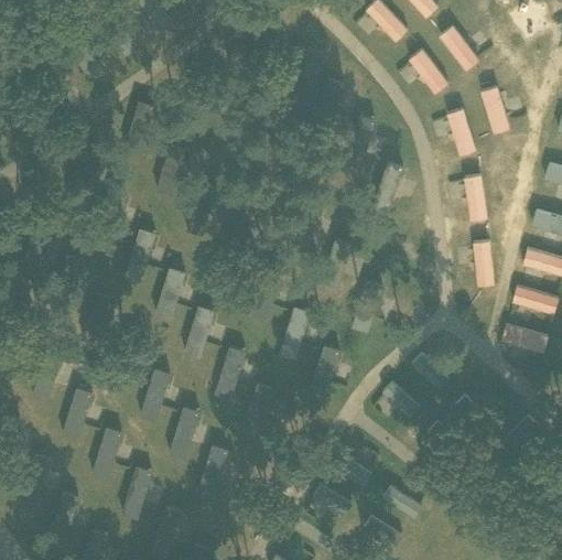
[(376,0),(366,9),(395,44),(410,32),(384,0),(376,0)]
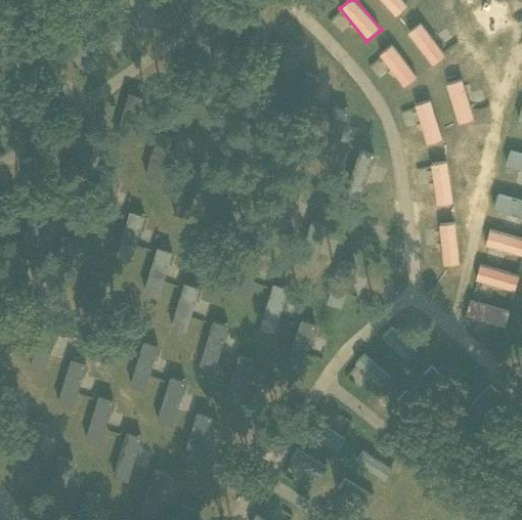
[(378,0),(395,17),(408,6),(402,0),(378,0)]
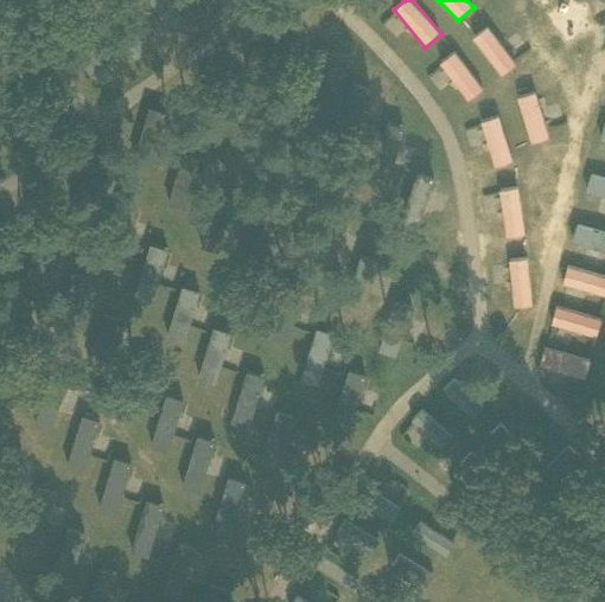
[(471,39),(498,78),(516,65),(488,26),(471,39)]
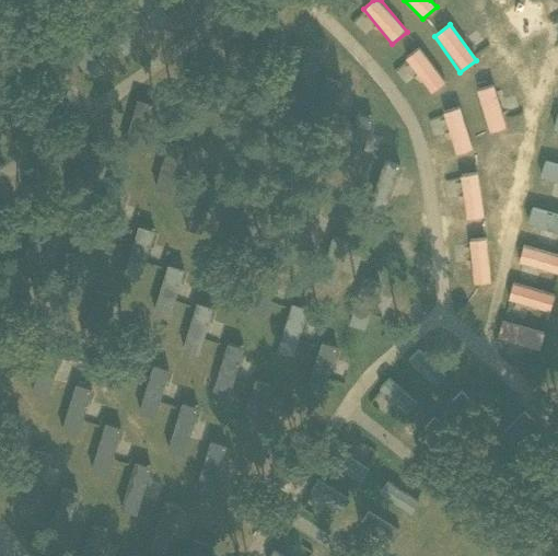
[(430,96),(448,85),(423,46),(406,57),(430,96)]
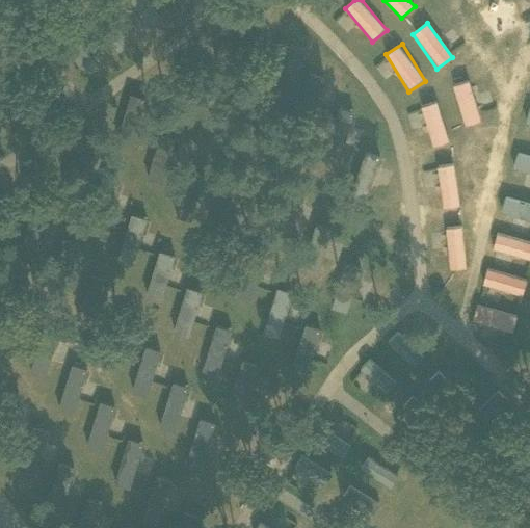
[(472,81),(453,85),(462,127),(481,123),(472,81)]
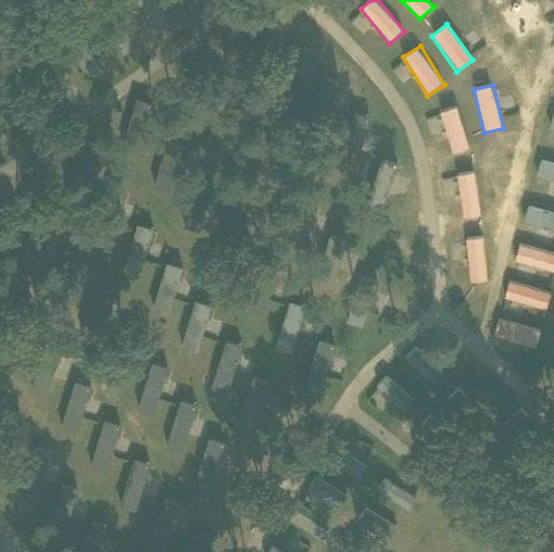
[(460,105),(439,112),(453,155),(474,149),(460,105)]
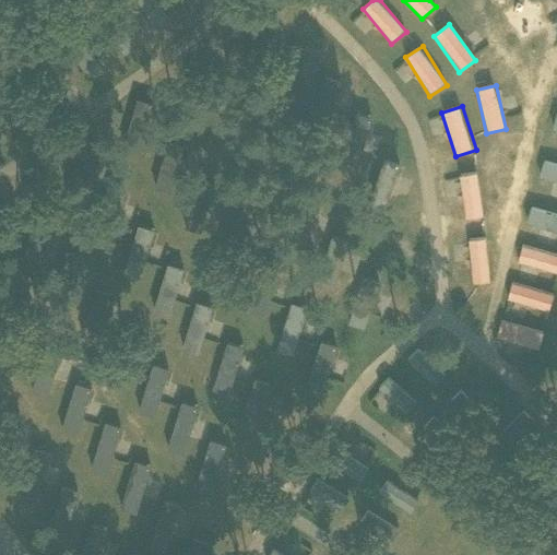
[(358,145),(360,146),(370,121),(356,116),(341,156),(352,161),(358,145)]
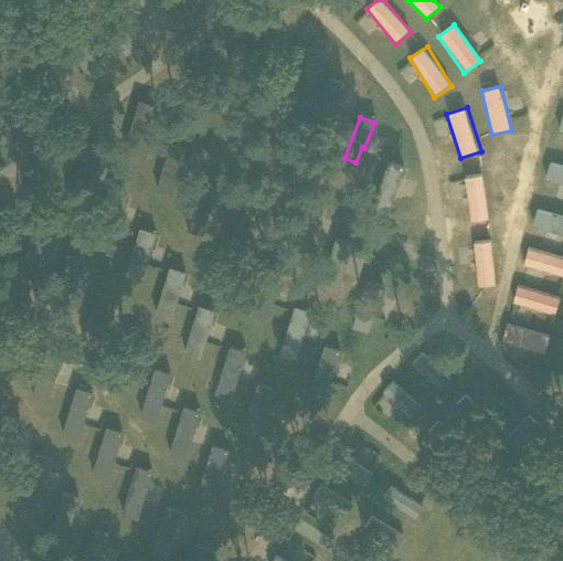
[(562,168),(546,167),(544,184),(562,187),(562,168)]
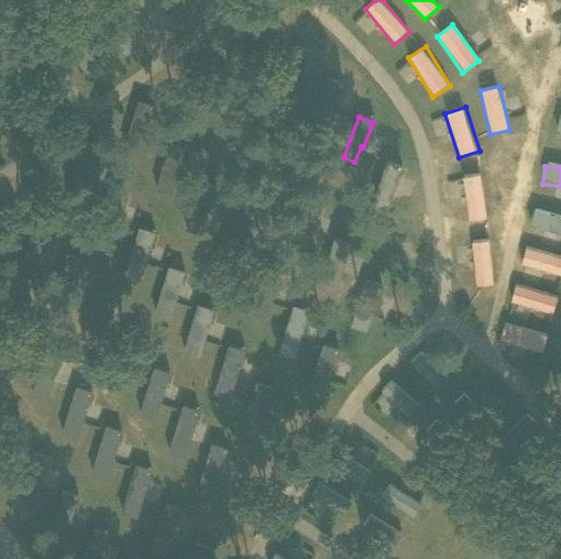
[(481,175),(462,178),(470,222),(488,219),(481,175)]
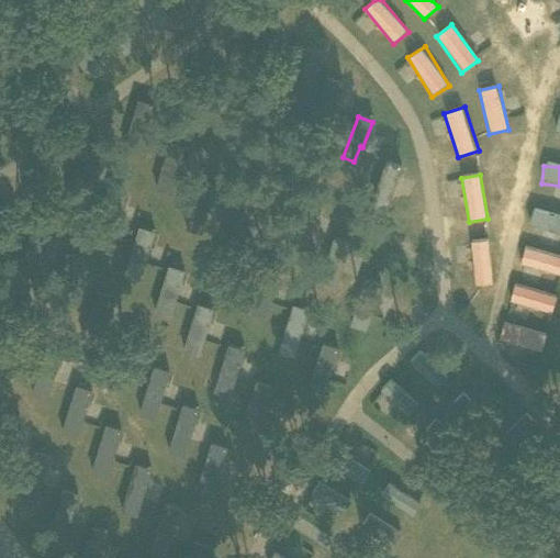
[(205,223),(213,190),(197,186),(188,219),(205,223)]
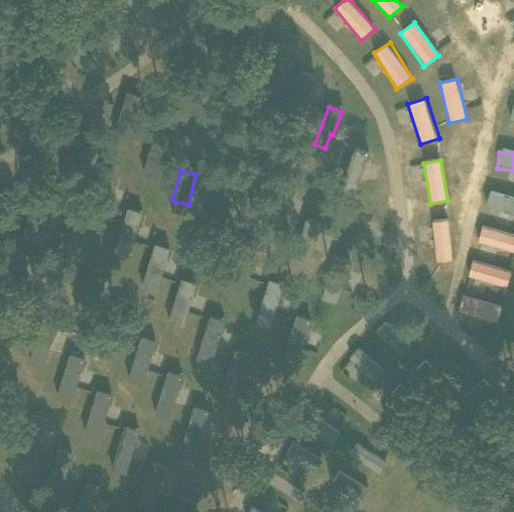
[(513,198),(489,192),(485,208),(513,215),(513,198)]
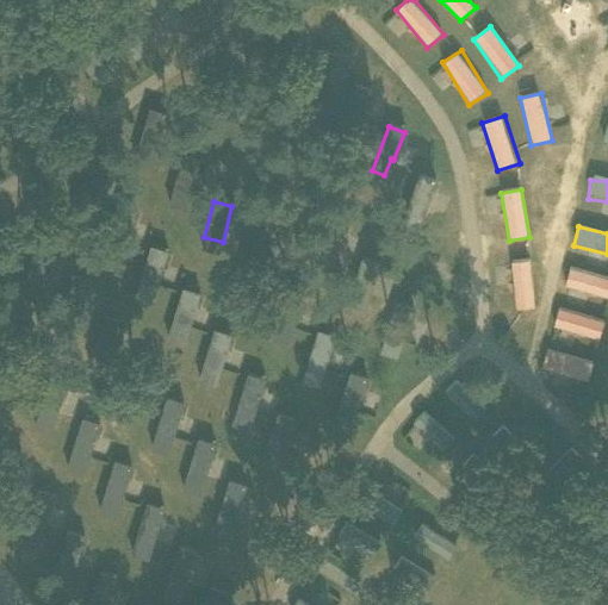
[(147,247),(136,300),(155,304),(166,251),(147,247)]
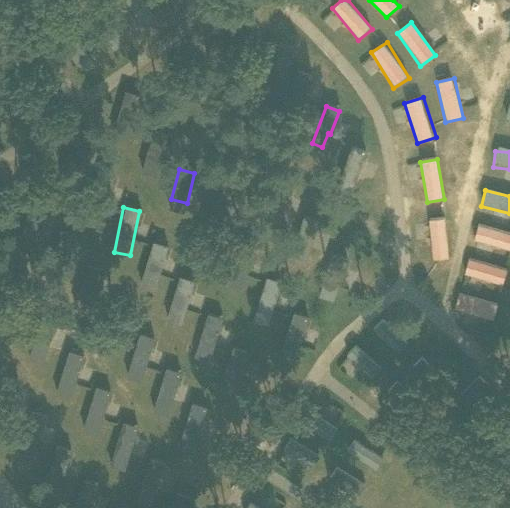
[(431,260),(451,259),(449,219),(429,220),(431,260)]
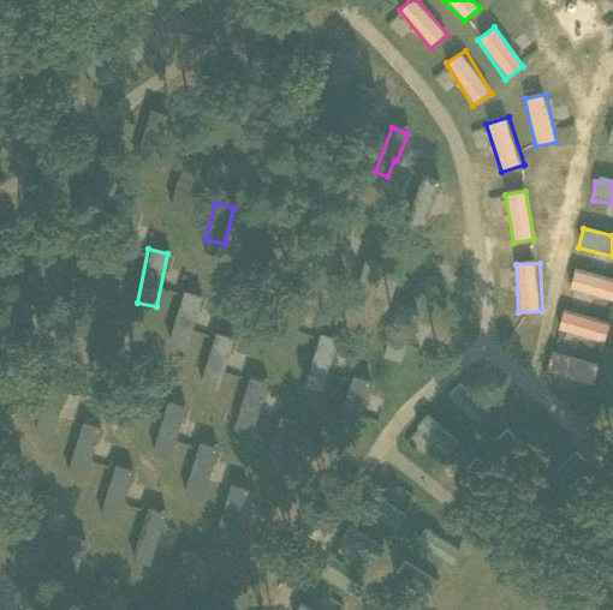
[(612,280),(575,273),(570,292),(612,300),(612,280)]
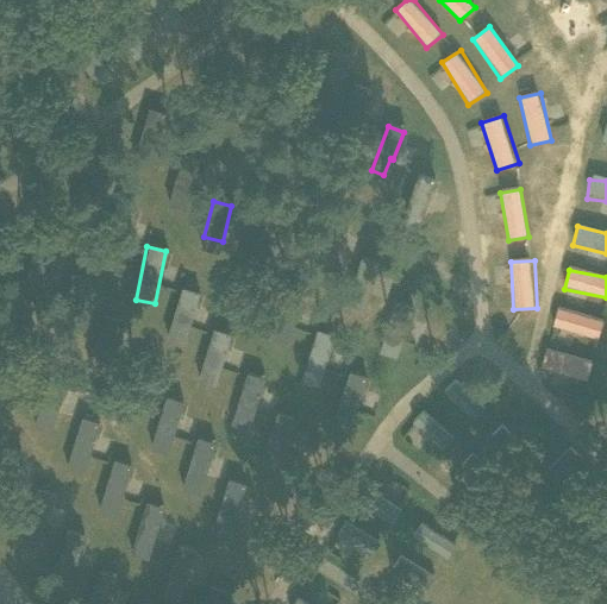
[(288,346),(300,308),(282,302),(269,340),(288,346)]
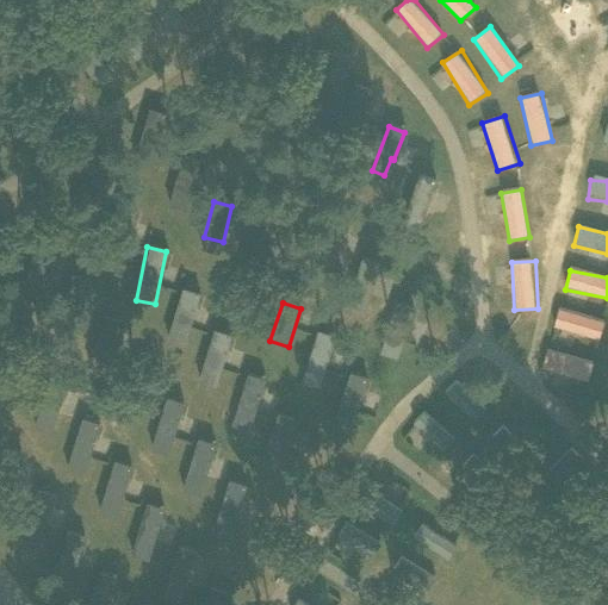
[(602,341),(607,322),(558,310),(553,329),(602,341)]
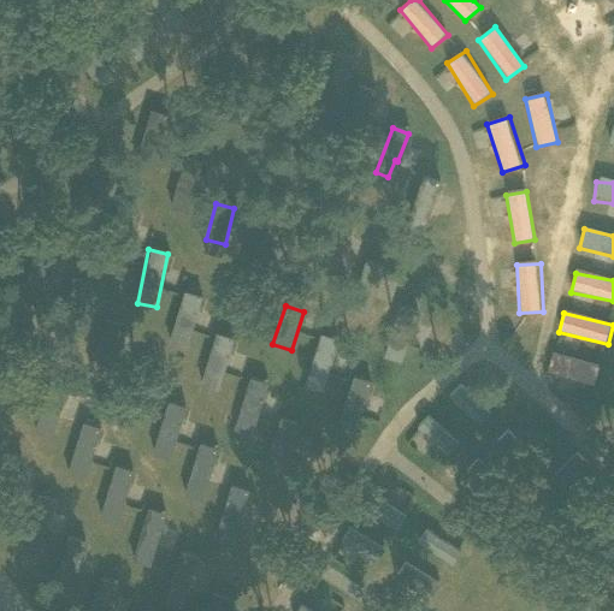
[(324,392),(340,337),(322,332),(306,386),(324,392)]
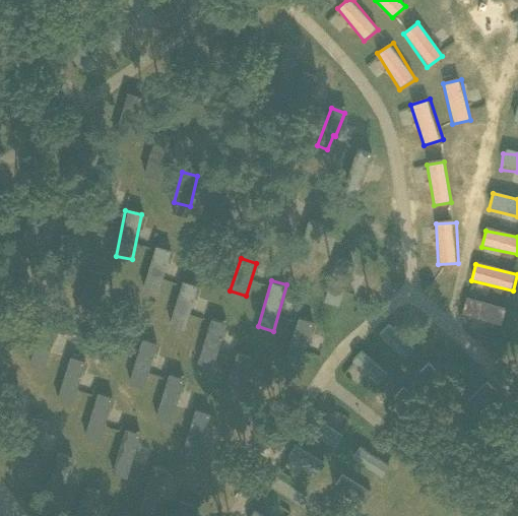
[(186,329),(194,284),(179,281),(171,327),(186,329)]
